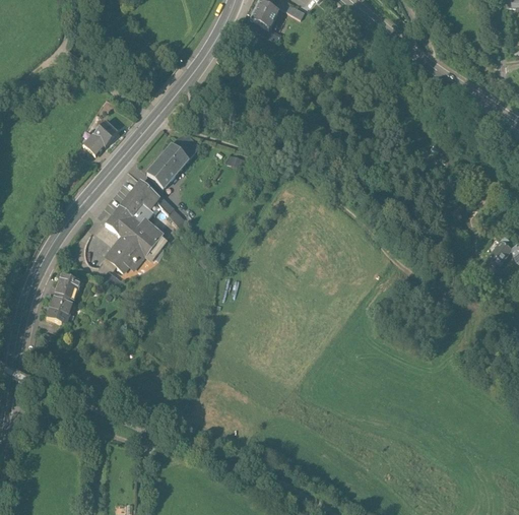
[(279,0),(277,4),(287,9),(290,2),(286,0),(279,0)]
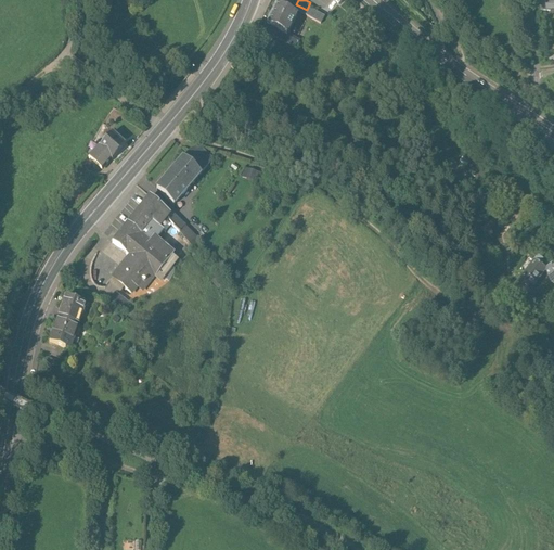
[(550,0),(540,1),(540,10),(553,9),(553,0),(550,0)]
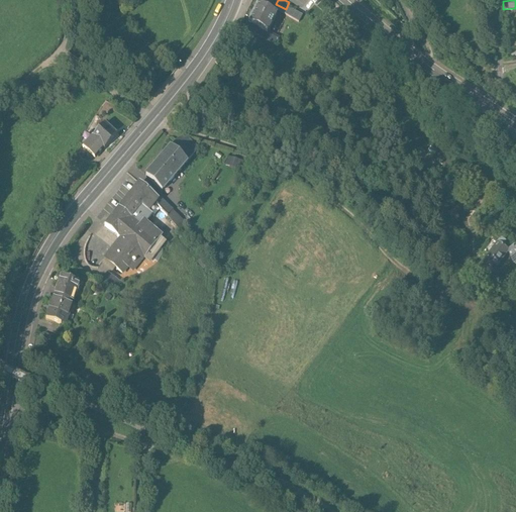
[(277,11),(258,1),(248,20),(268,29),(277,11)]
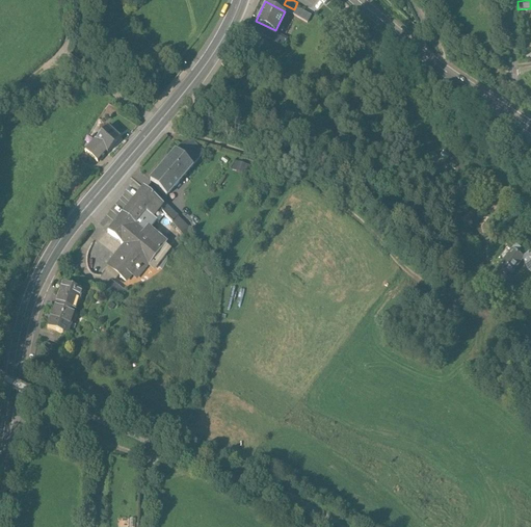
[(84,149),(96,159),(104,149),(105,151),(117,136),(106,126),(95,139),(94,138),(84,149)]
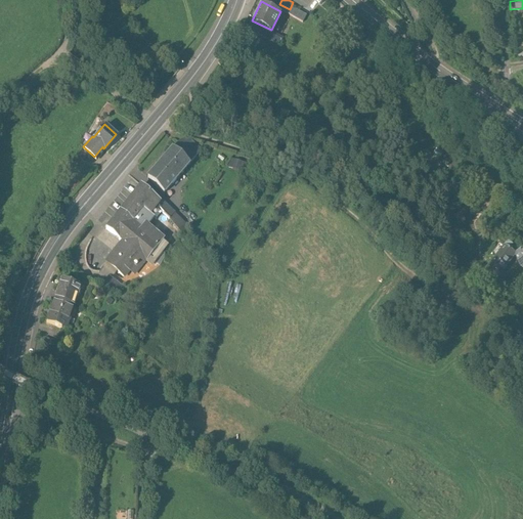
[(201,145),(187,132),(179,137),(172,145),(188,160),(201,145)]
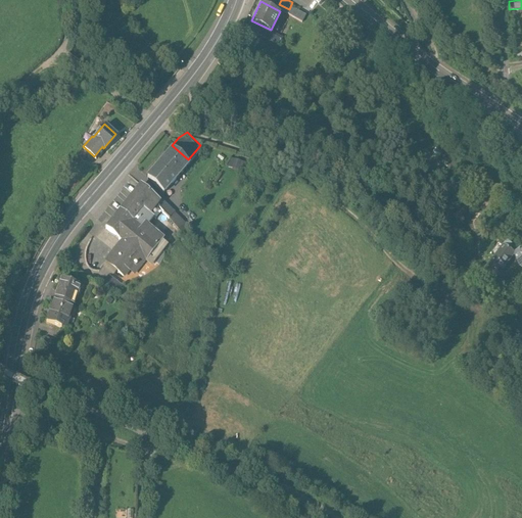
[(163,187),(188,159),(172,145),(167,150),(153,167),(147,173),(163,187)]
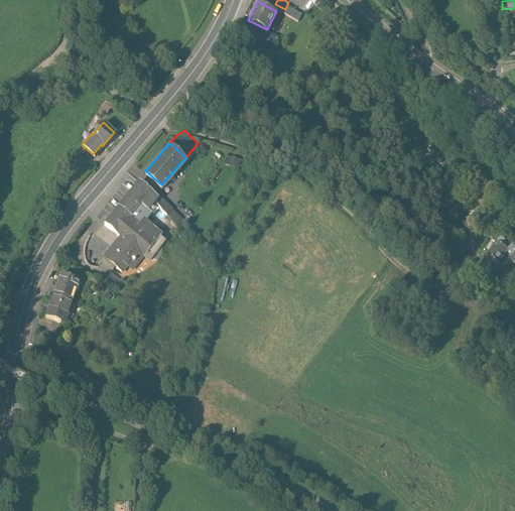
[(235,161),(237,153),(231,151),(229,159),(235,161)]
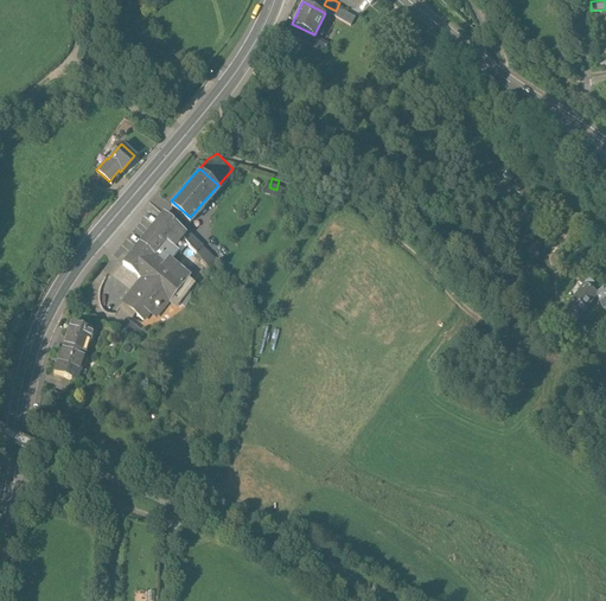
[(547,205),(567,212),(572,199),(552,192),(547,205)]
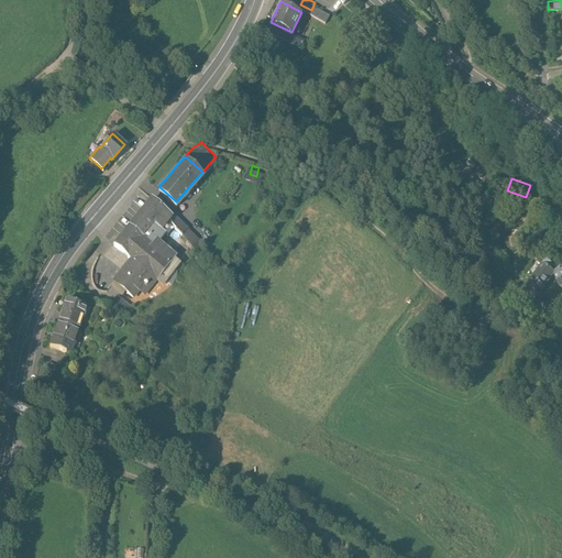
[(129,221),(143,233),(154,219),(162,226),(169,216),(172,212),(169,211),(151,195),(129,221)]
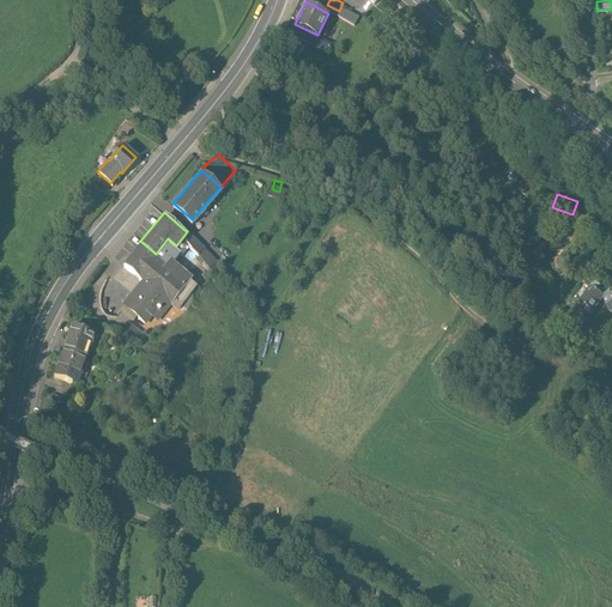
[(188,226),(185,230),(187,231),(185,235),(198,248),(205,241),(188,226)]
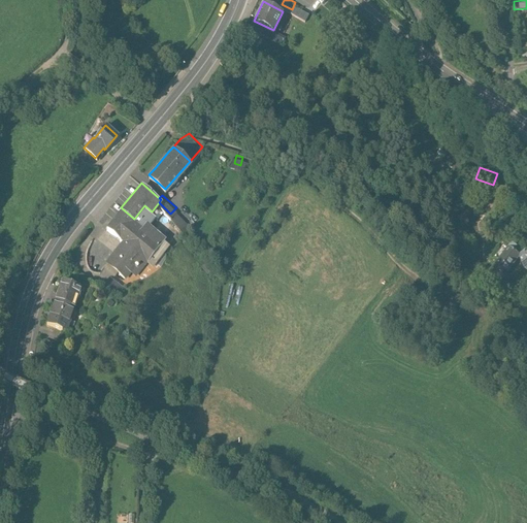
[(155,215),(152,211),(144,205),(134,219),(141,225),(146,219),(150,222),(155,215)]
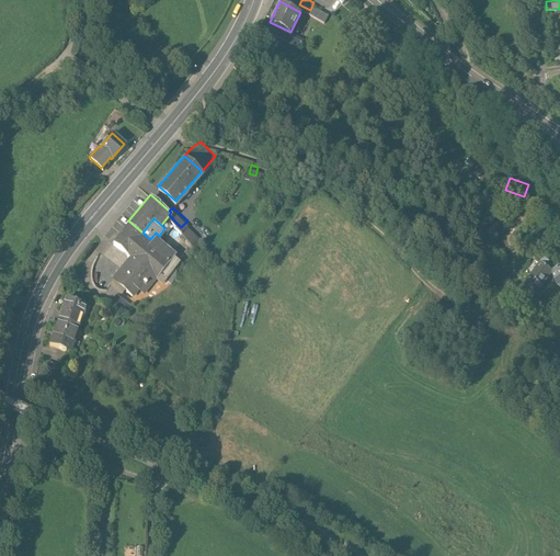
[(175,249),(159,236),(156,233),(150,239),(143,233),(128,220),(114,239),(130,252),(113,274),(133,291),(138,283),(144,288),(175,249)]
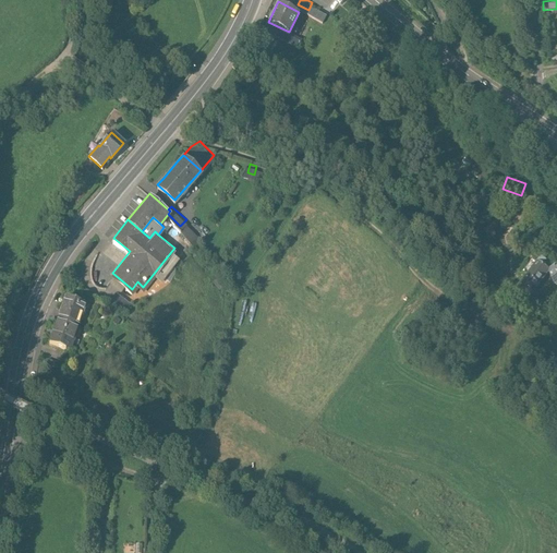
[(186,224),(182,228),(189,237),(194,232),(186,224)]
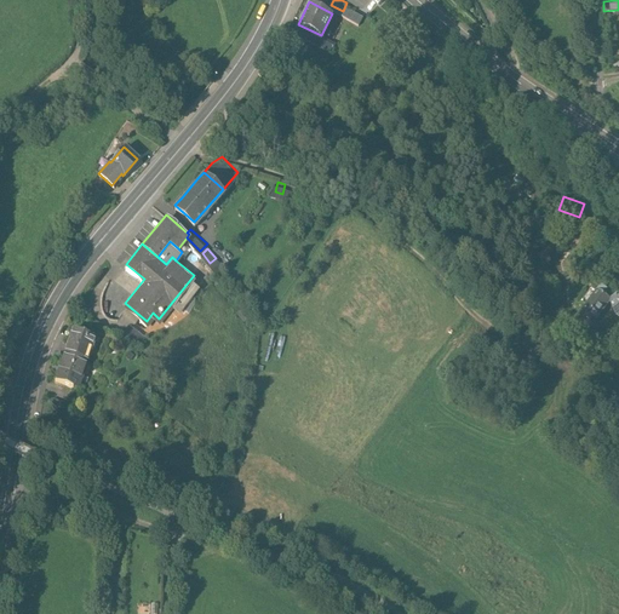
[(585,327),(608,298),(608,297),(596,286),(572,317),(585,327)]
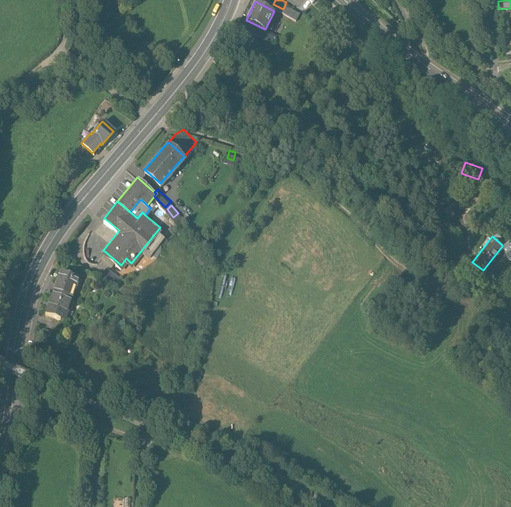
[(510,255),(510,243),(509,240),(502,245),(502,246),(508,258),(510,255)]
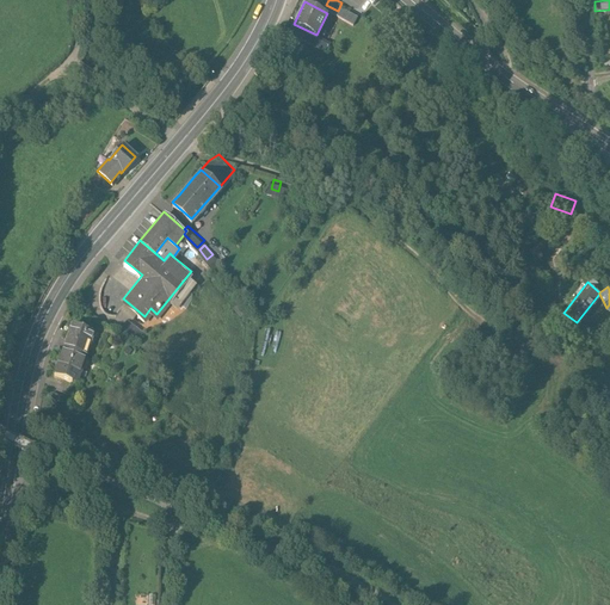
[(145,328),(128,315),(119,326),(137,338),(145,328)]
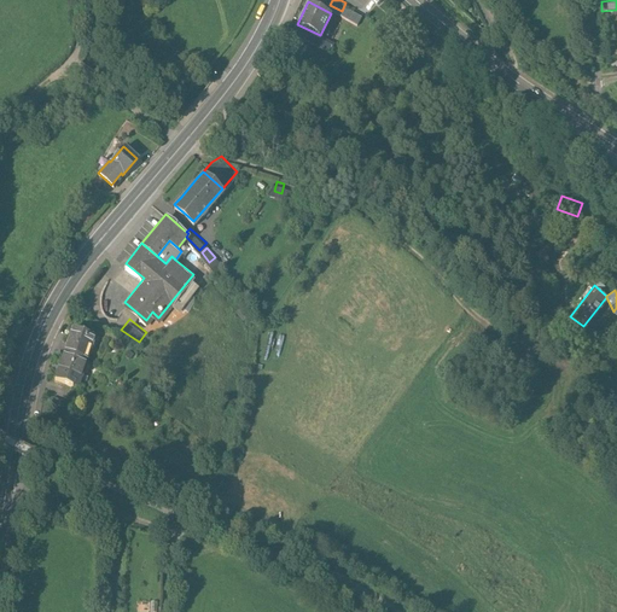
[(71,325),(64,348),(83,354),(87,342),(91,343),(94,333),(71,325)]
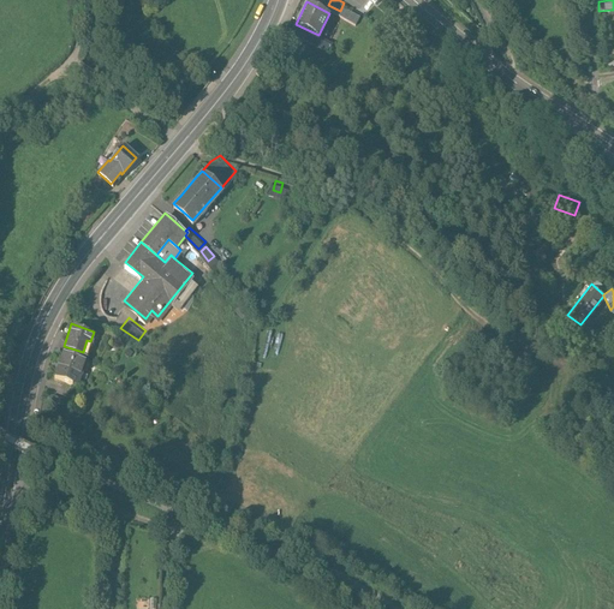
[(87,353),(83,352),(64,346),(54,372),(77,381),(87,353)]
